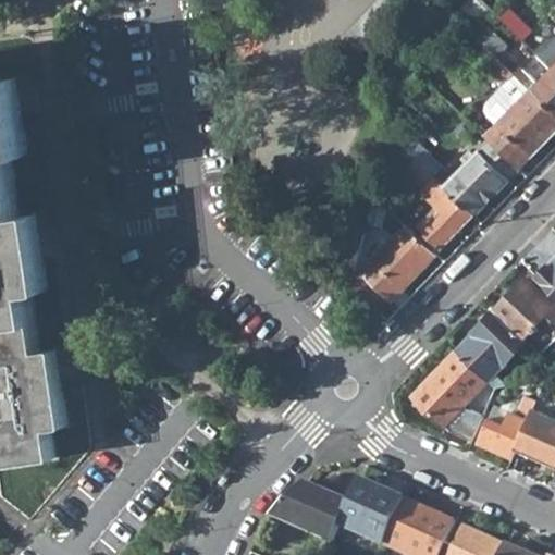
[(523,40),(532,29),(508,8),(500,17),(523,40)]
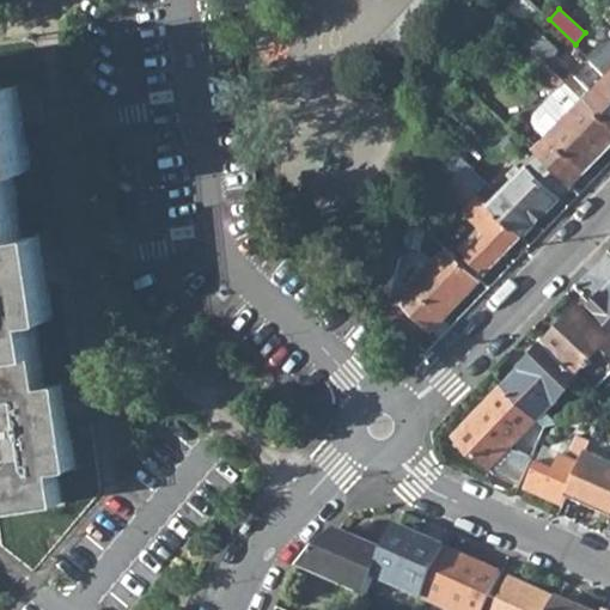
[(605,43),(591,59),(605,73),(609,77),(609,29),(601,40),(605,43)]
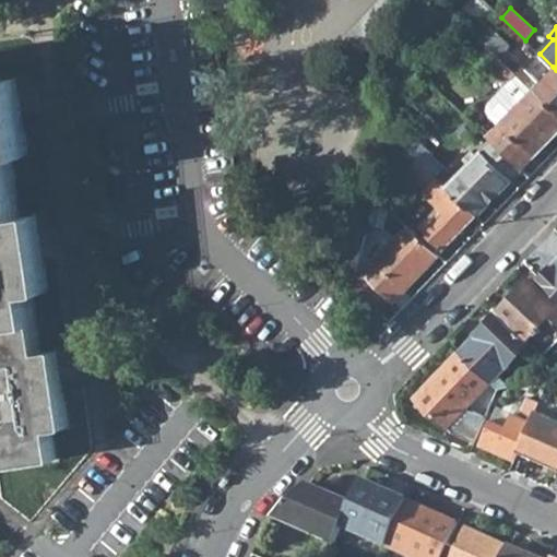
[(473,57),(502,85),(513,73),(483,46),(473,57)]
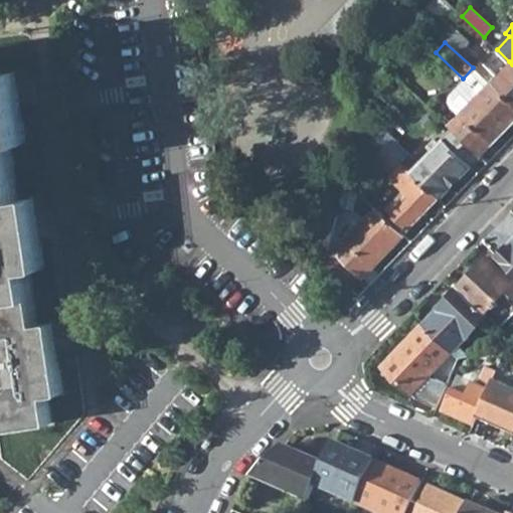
[(488,82),(512,106),(512,64),(509,61),(496,74),(480,58),(473,67),(488,82)]
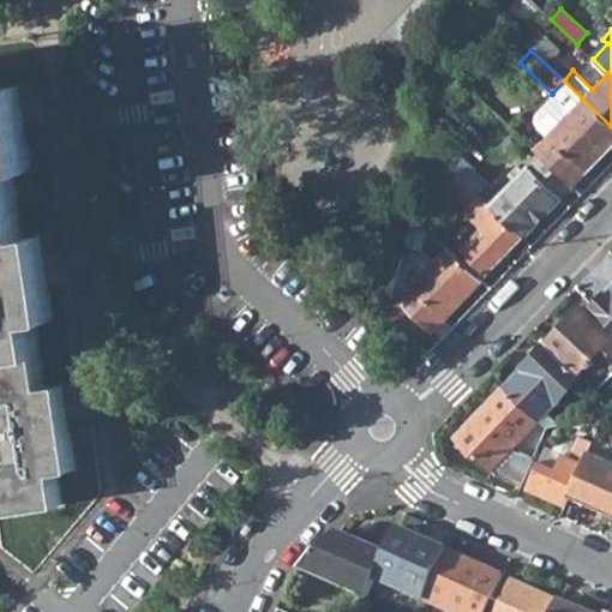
[(552,94),(532,114),(531,124),(544,138),(582,99),(564,81),(552,94)]
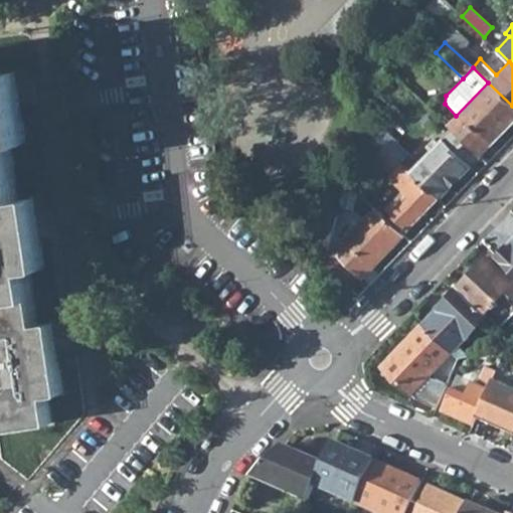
[(0,432),(47,425),(43,397),(58,395),(48,323),(33,325),(25,271),(40,269),(30,197),(15,199),(8,145),(23,143),(19,116),(13,70),(0,72),(0,432)]
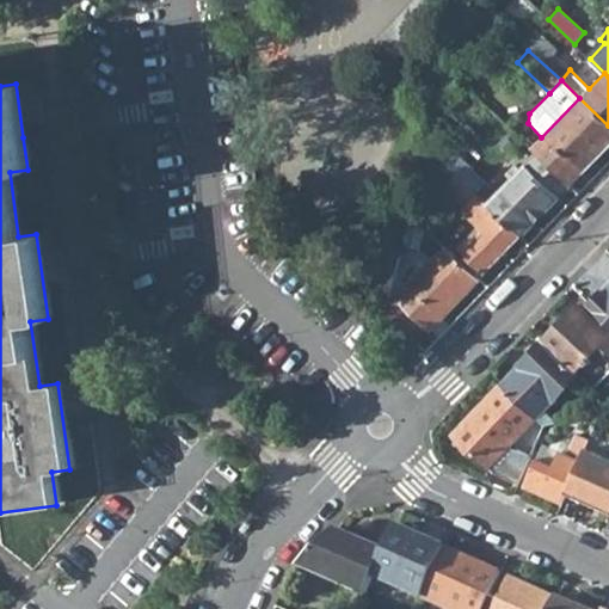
[(567,185),(608,141),(608,125),(579,98),(541,137),(529,149),(533,153),(567,185)]
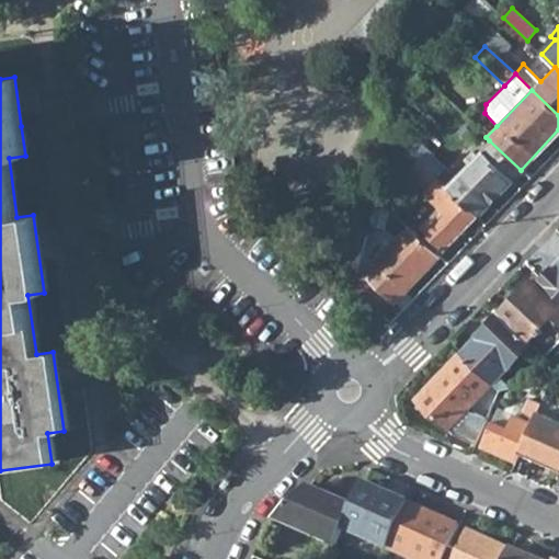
[(468,164),(455,178),(444,166),(441,169),(417,146),(409,152),(421,163),(476,215),(521,170),(489,140),(476,153),(471,151),(464,160),(468,164)]
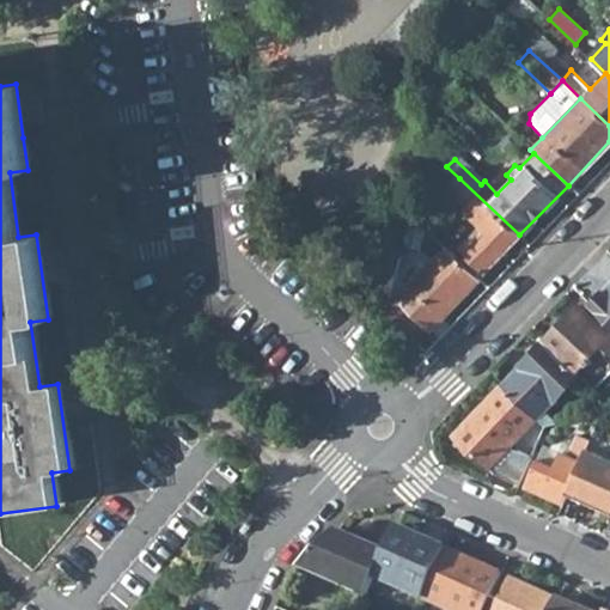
[(483,273),(519,235),(459,178),(447,189),(471,212),(462,221),(467,227),(452,242),(483,273)]
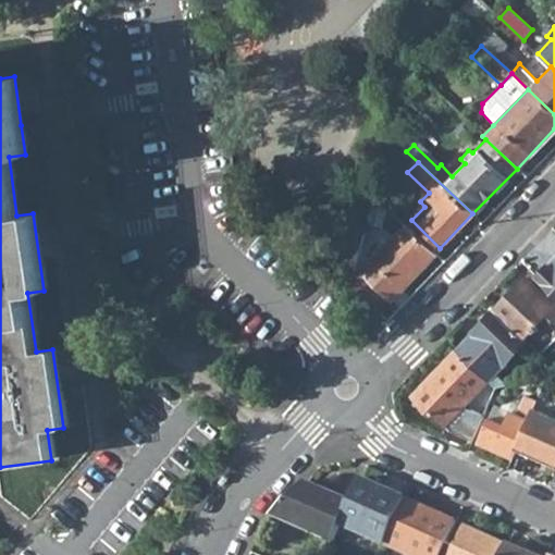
[(370,209),(381,219),(389,210),(373,195),(370,209)]
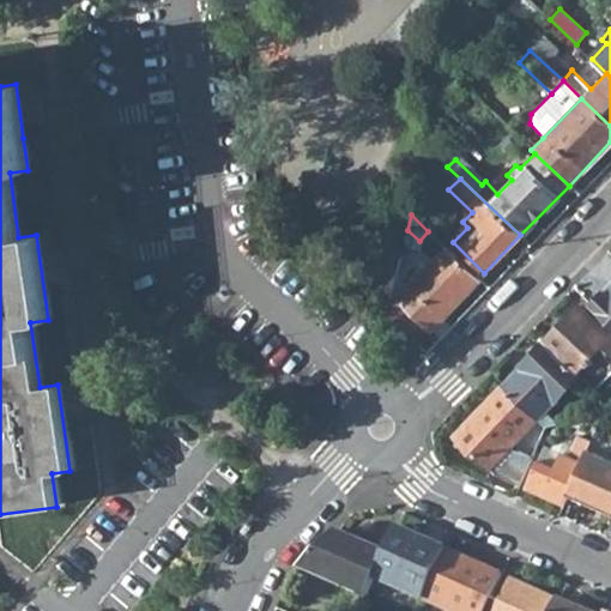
[(430,330),(477,278),(445,247),(423,268),(417,262),(405,276),(411,282),(406,284),(411,289),(400,300),(430,330)]
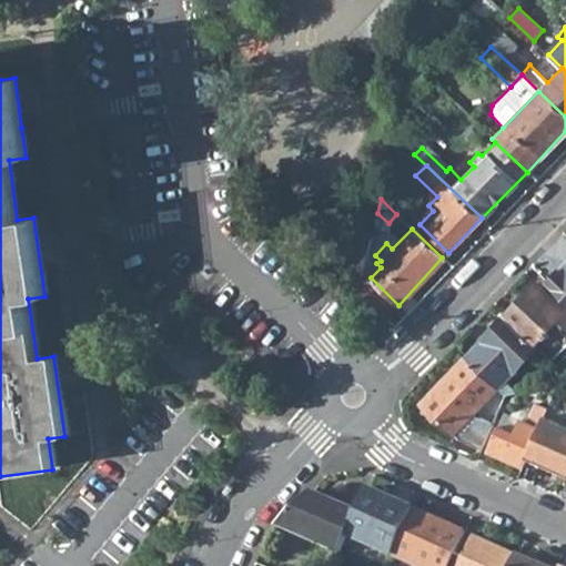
[(565,259),(543,283),(565,305),(565,259)]
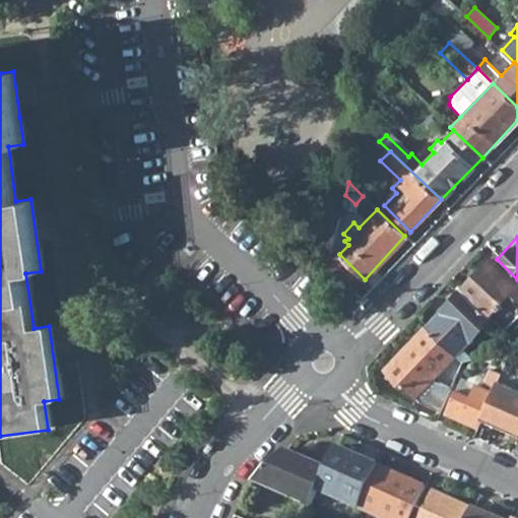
[(488,319),(501,332),(517,314),(517,280),(517,279),(513,283),(489,259),(458,289),(484,316),(488,319)]
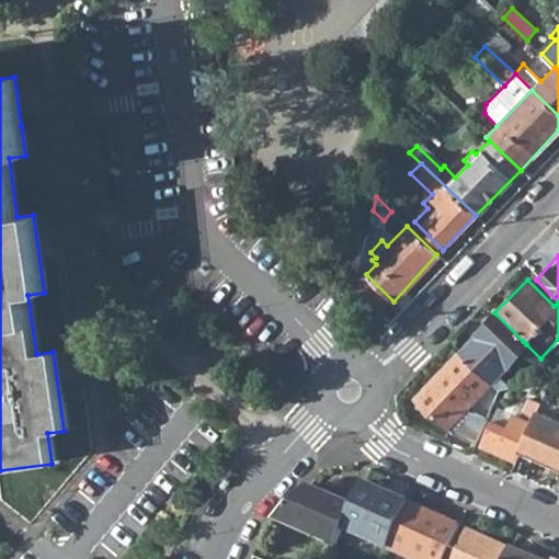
[(488,384),(493,392),(508,389),(494,376),(526,344),(523,341),(494,312),(455,353),(488,384)]
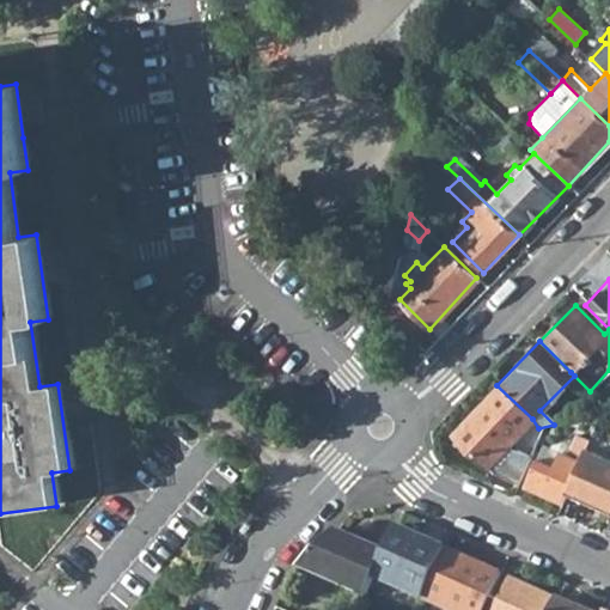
[(532,419),(496,385),(447,435),(482,470),(532,419)]
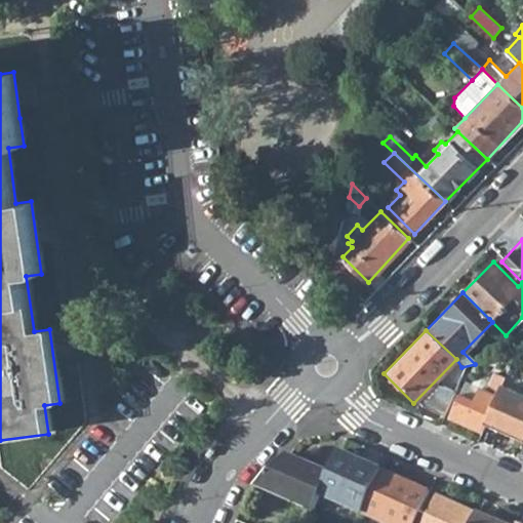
[(444,417),(478,433),(483,421),(498,387),(501,379),(491,374),(483,393),(477,390),(472,403),(454,395),(444,417)]
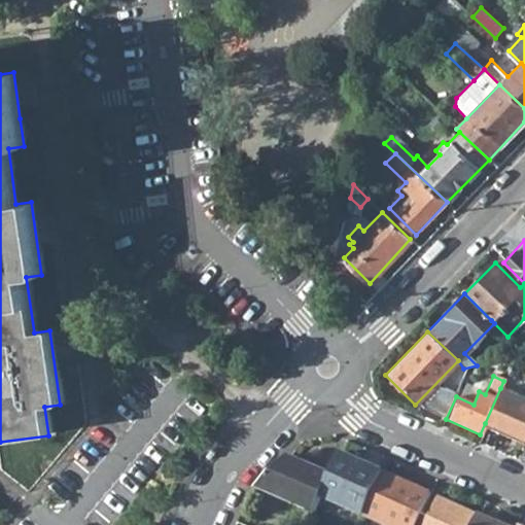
[(439,388),(420,408),(443,418),(453,395),(439,388)]
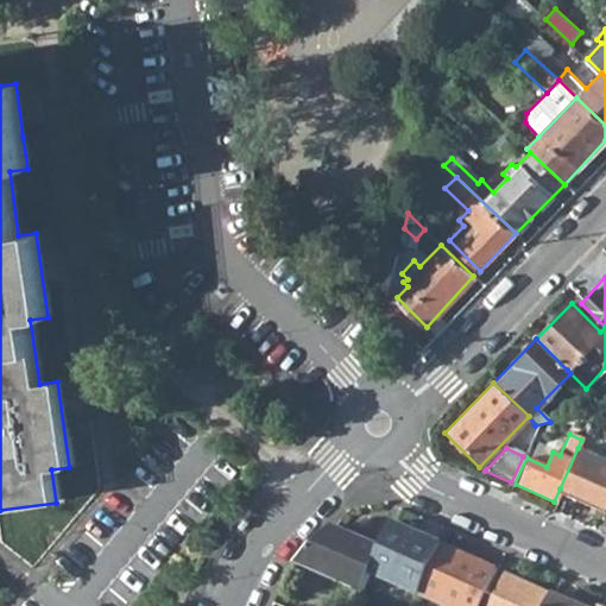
[(605,460),(578,448),(560,488),(605,507),(605,460)]
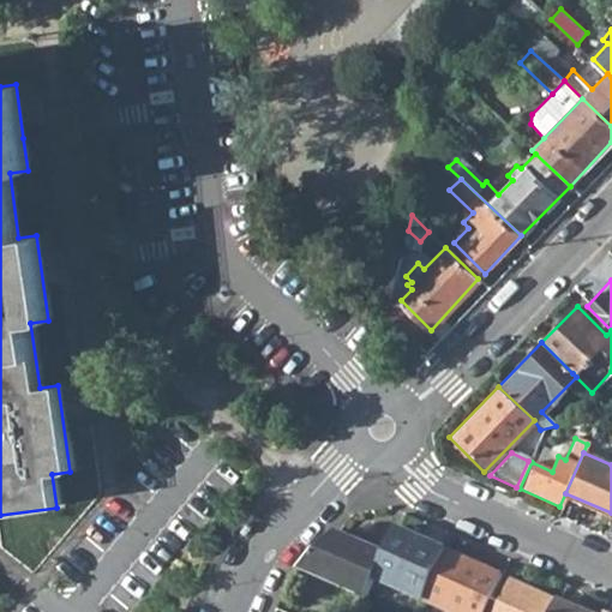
[(297,567),(359,600),(369,581),(381,557),(331,531),(297,567)]
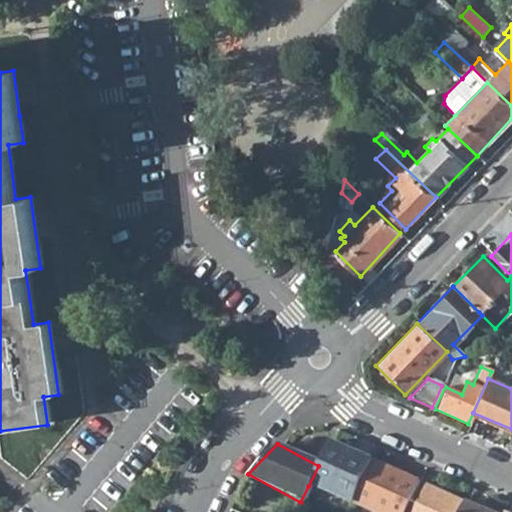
[(308,486),(349,504),(368,462),(327,444),(318,466),(308,486)]
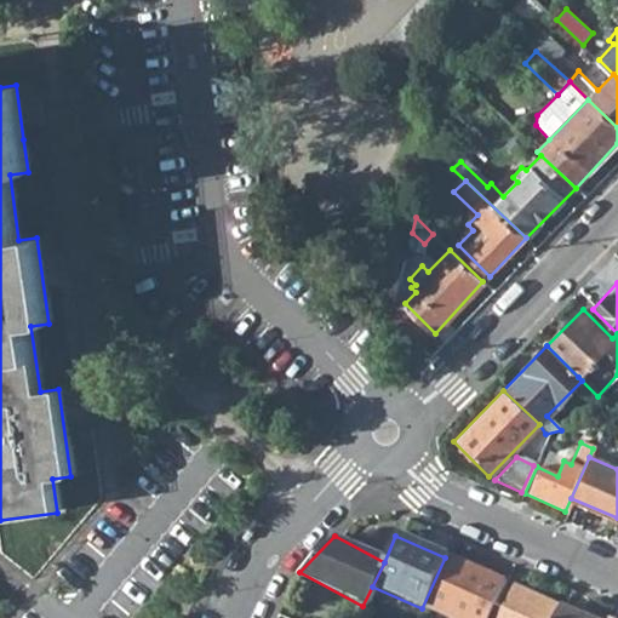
[(487,617),(492,607),(503,583),(445,558),(422,608),(444,617),(487,617)]
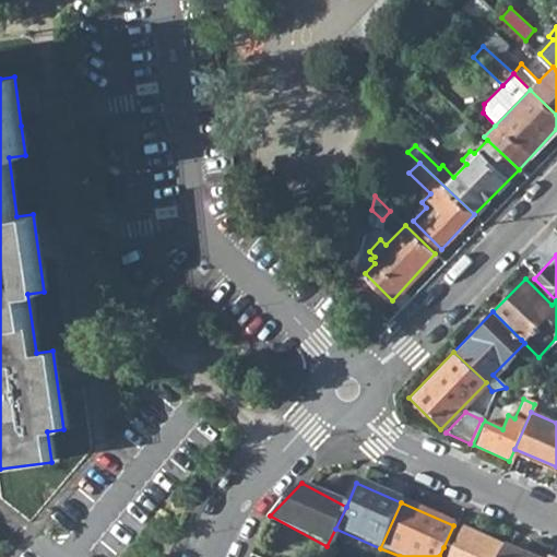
[(453,552),(443,547),(439,556),(502,556),(507,549),(463,530),(453,552)]
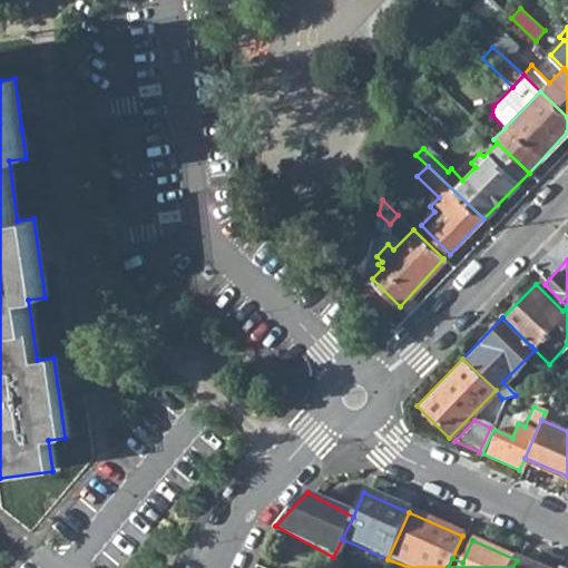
All buildings are outlined.
